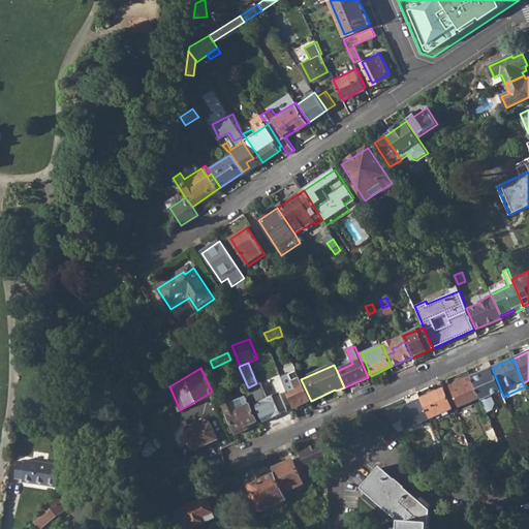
[(492,368),(470,378),(479,399),(486,413),(506,404),(503,397),(492,368)]
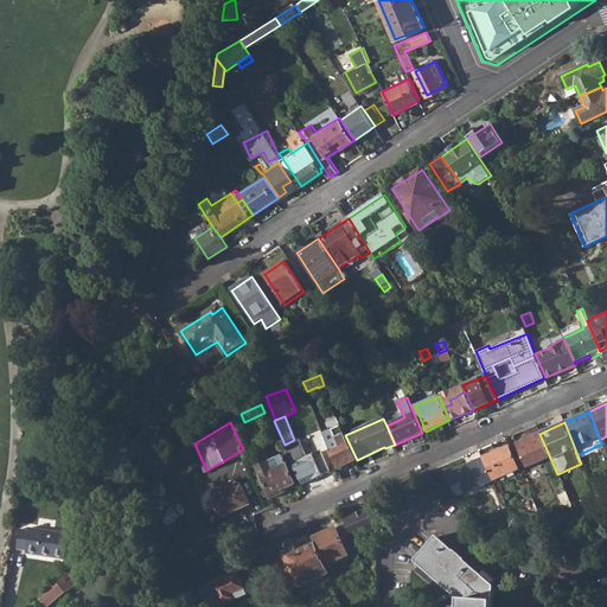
[(330,448),(339,468),(357,461),(357,460),(345,435),(342,426),(324,433),(330,448)]
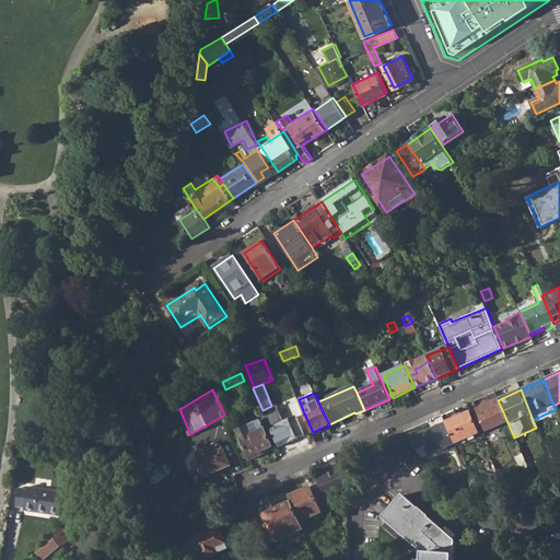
[(498,400),(476,409),(486,432),(508,422),(498,400)]
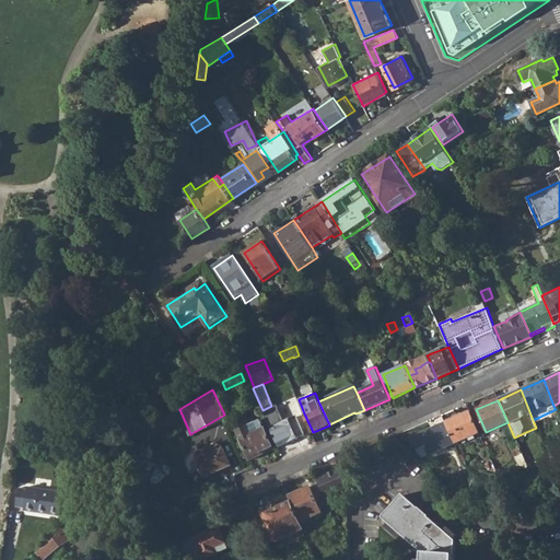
[(163,419),(167,426),(182,418),(178,410),(163,419)]
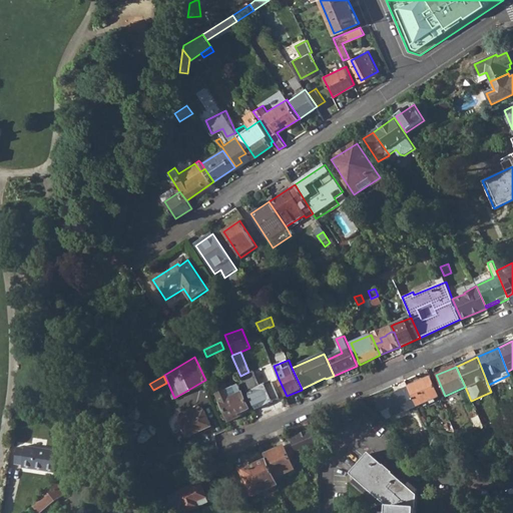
[(415,386),(409,388),(417,407),(439,397),(430,377),(415,384),(415,386)]
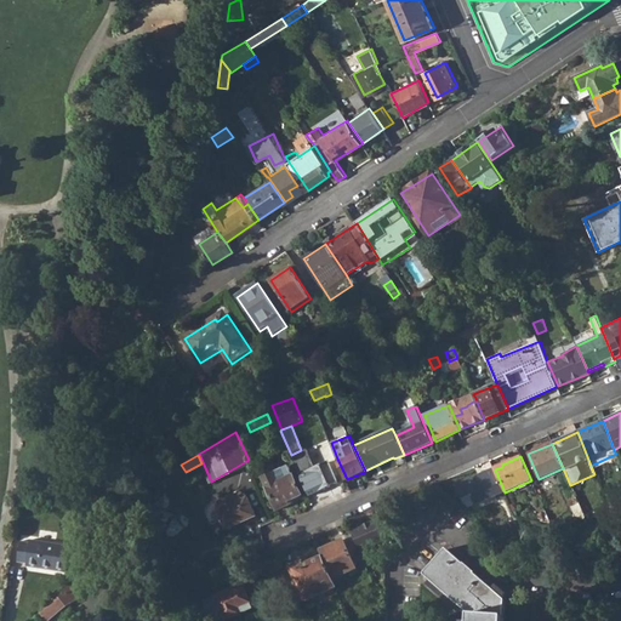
[(337,459),(330,461),(340,483),(347,479),(337,459)]
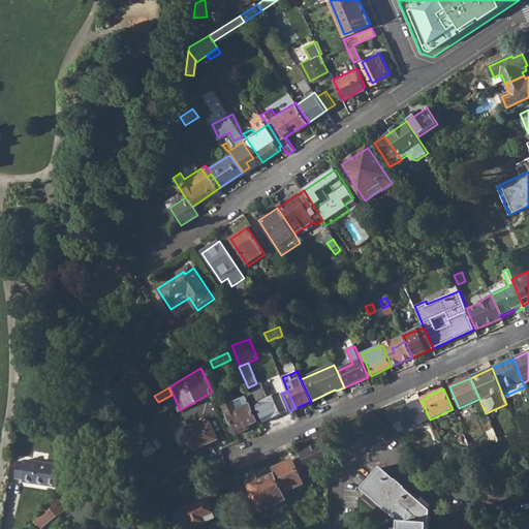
[(261,401),(270,419),(289,411),(281,393),(261,401)]
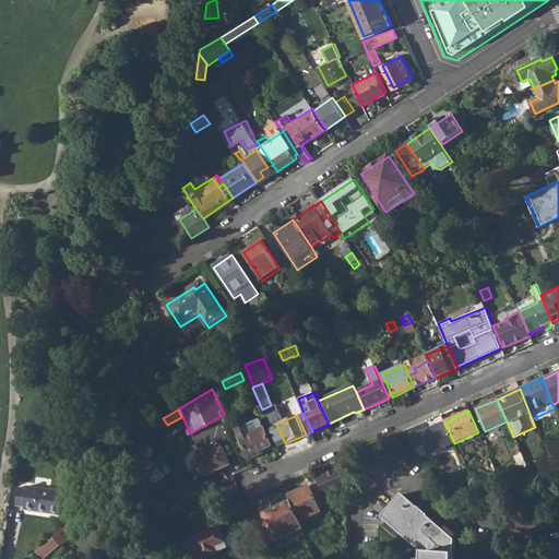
[(414,450),(425,444),(428,454),(454,443),(445,423),(444,421),(408,437),(414,450)]
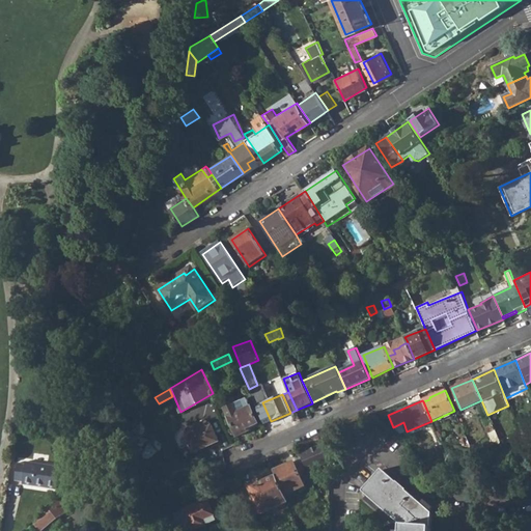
[(228,415),(238,436),(258,427),(256,424),(259,423),(251,406),(240,410),(238,404),(231,408),(234,413),(228,415)]
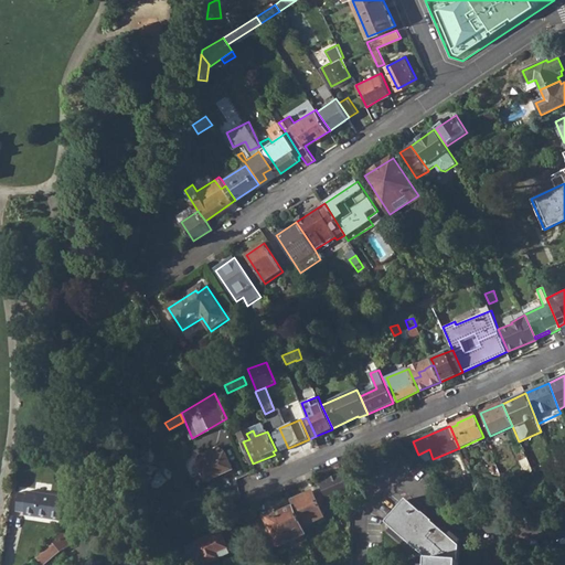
[(49,455),(52,460),(74,447),(70,441),(49,455)]
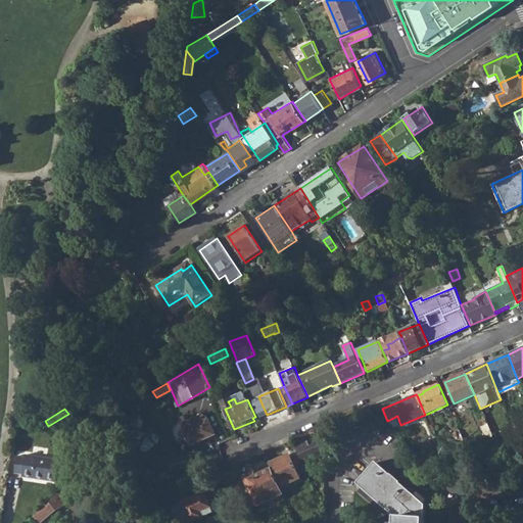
[(183,430),(190,445),(216,434),(208,419),(207,419),(206,416),(201,414),(184,422),(183,426),(184,429),(183,430)]
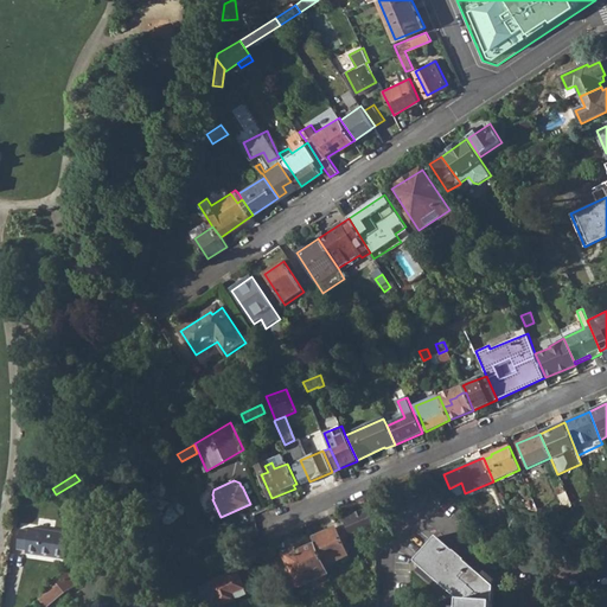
[(573,508),(567,493),(560,496),(566,509),(573,508)]
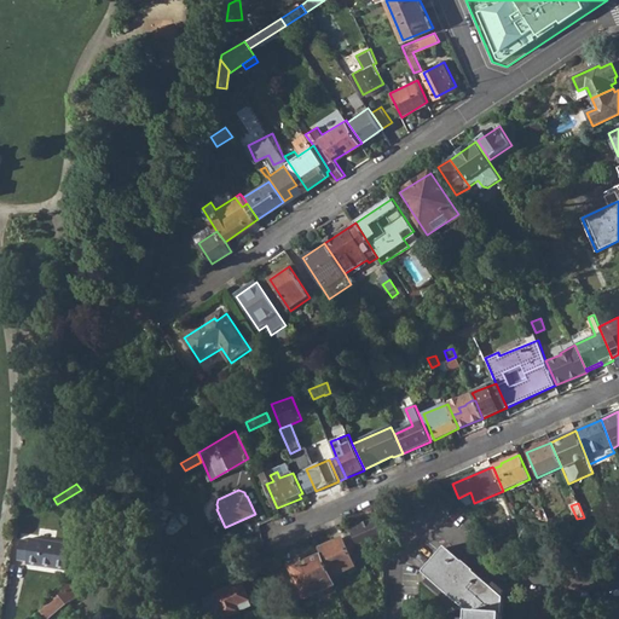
[(539,520),(549,522),(543,509),(537,513),(539,520)]
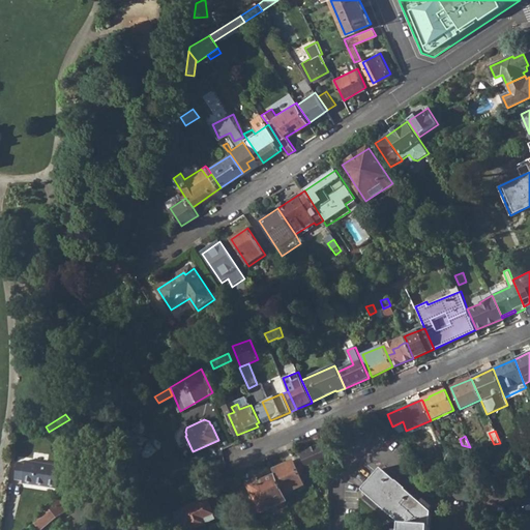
[(300,453),(307,471),(328,463),(327,442),(300,453)]
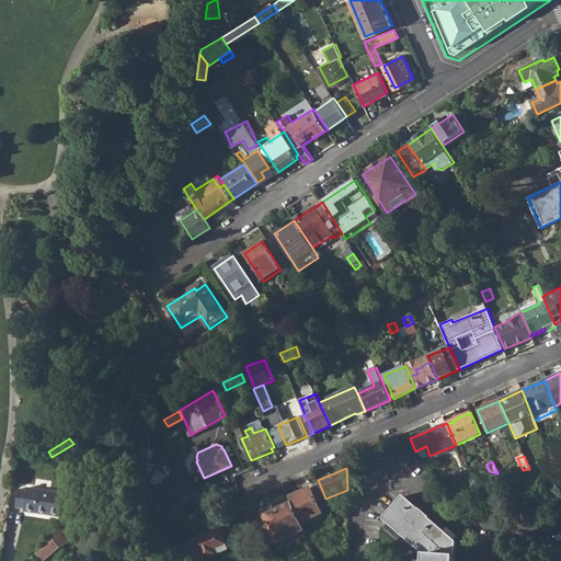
[(63,493),(29,488),(27,491),(19,489),(15,508),(25,510),(24,513),(61,519),(65,496),(63,493)]
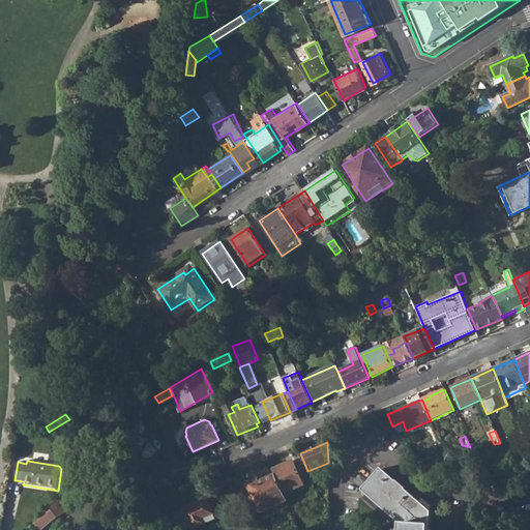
[(274,476),(282,496),(303,487),(293,461),(271,470),(274,476)]
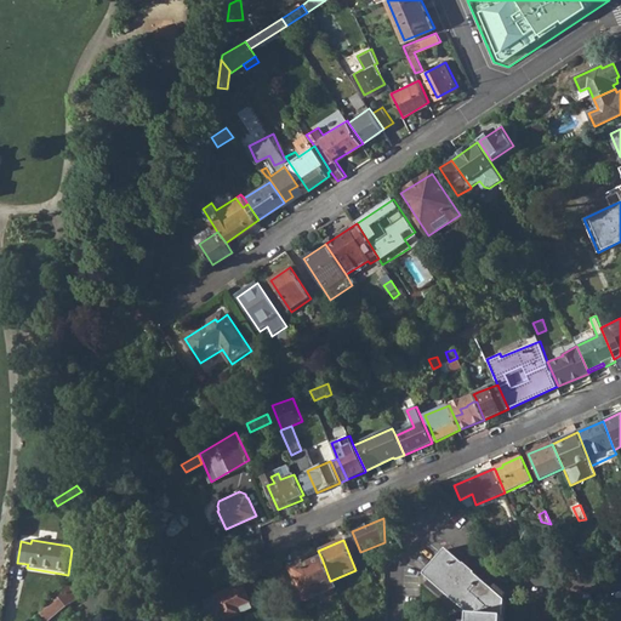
[(501,620),(502,607),(446,553),(422,579),(467,620),(466,620),(501,620)]
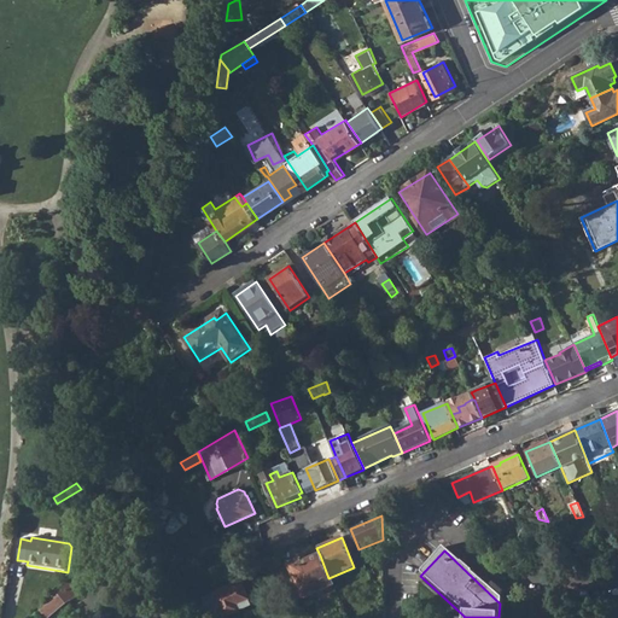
[(328,578),(320,555),(302,563),(301,559),(287,564),(302,598),(332,584),(328,578)]
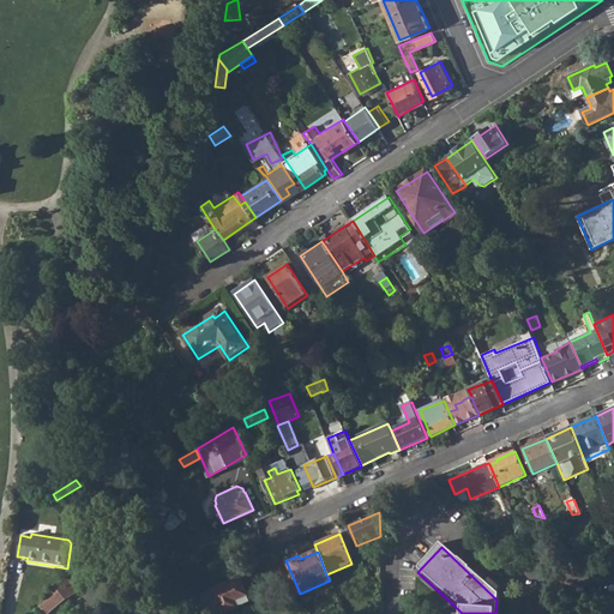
[(41,606),(49,613),(68,597),(86,588),(73,575),(41,606)]
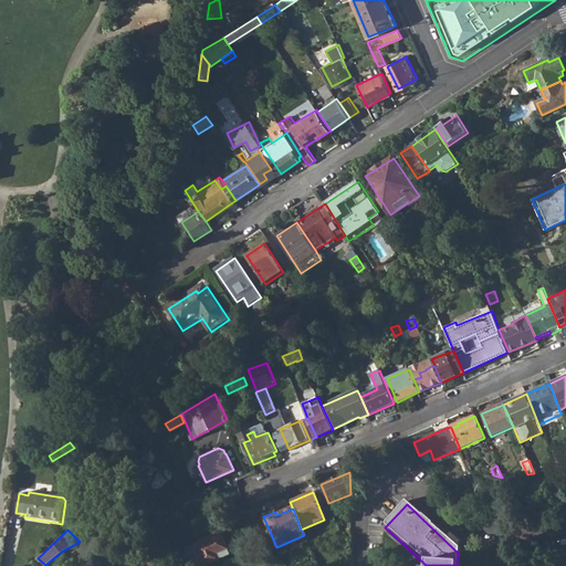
[(186,549),(191,565),(200,565),(205,565),(203,565),(205,565),(230,556),(221,536),(206,543),(205,540),(195,543),(196,545),(186,549)]
